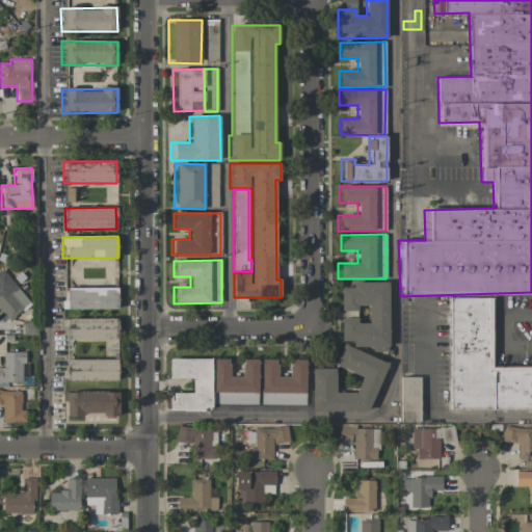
[(0,277),(0,311),(9,321),(30,301),(4,273),(0,277)]
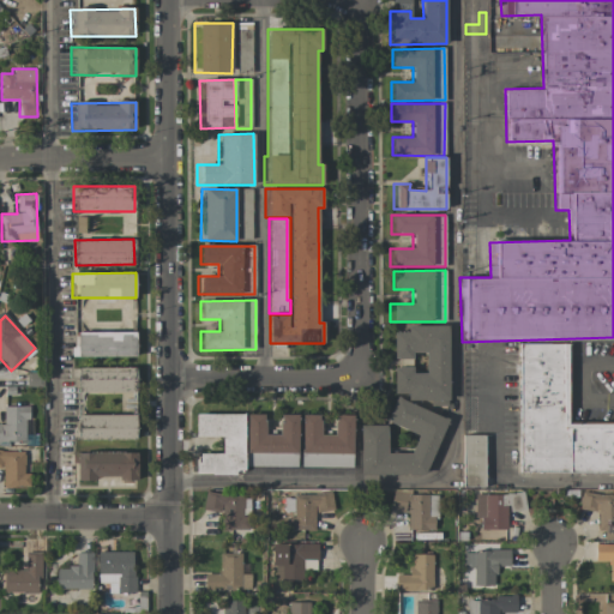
[(449,403),(449,325),(407,325),(407,332),(391,332),(391,356),(422,356),(422,373),(413,373),(413,367),(391,367),(391,393),(407,393),(407,403),(449,403)]
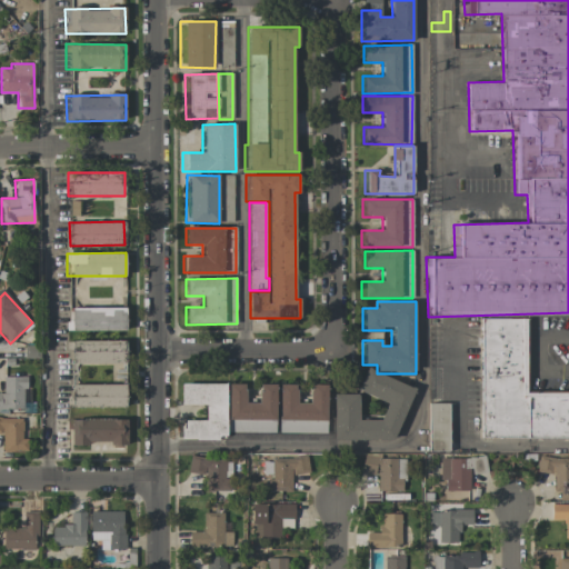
[(71,308),(71,330),(126,330),(126,308),(71,308)]
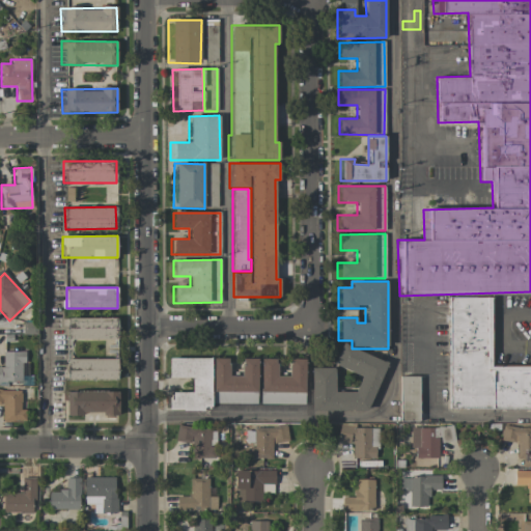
[(530,408),(448,409),(447,297),(491,297),(492,366),(530,365),(530,408)]
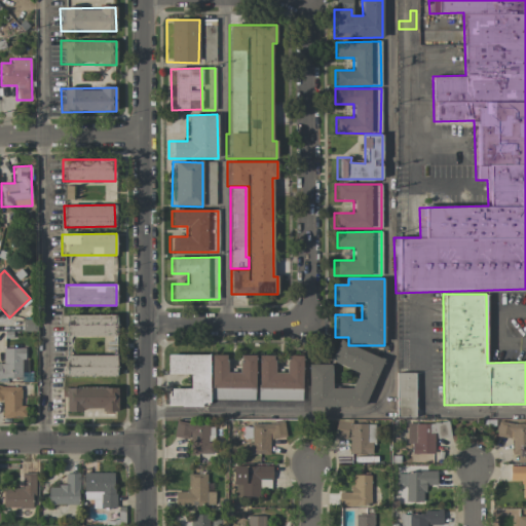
[(116,314),(64,315),(64,337),(116,336),(116,314)]
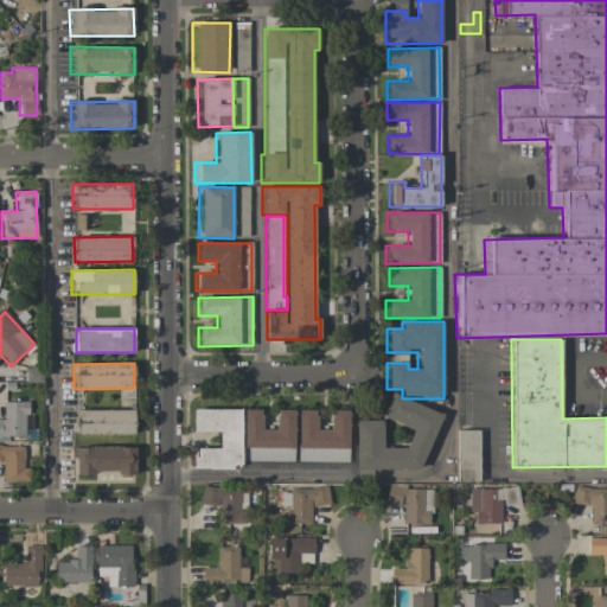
[(420,468),(442,414),(389,393),(388,393),(388,398),(381,416),(413,429),(406,448),(382,448),(382,420),(356,421),(352,429),(352,467),(356,470),(420,468)]
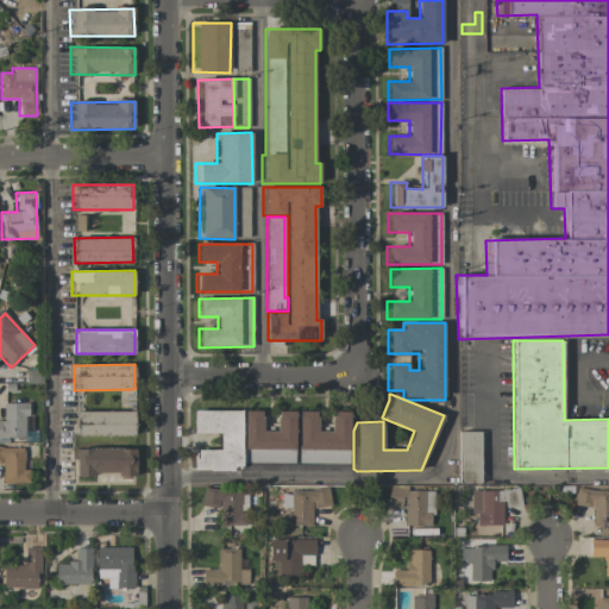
[(0,439),(27,439),(26,403),(2,403),(4,421),(0,420),(0,439)]
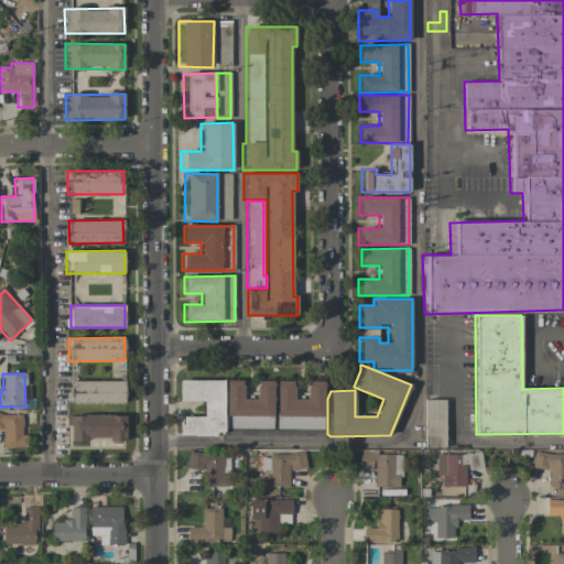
[(181,435),(225,435),(225,380),(175,380),(175,401),(203,401),(203,416),(181,416),(181,435)]
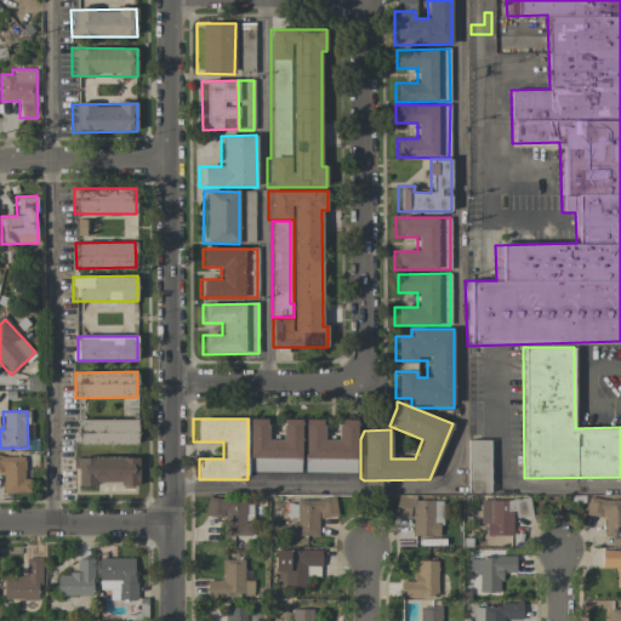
[(301,472),(301,420),(283,419),(283,440),(268,439),(268,420),(250,419),(249,471),(301,472)]
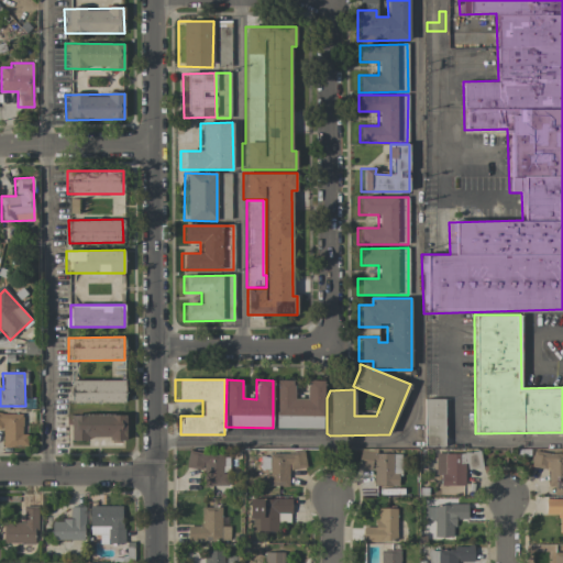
[(124,403),(124,381),(72,381),(72,403),(124,403)]
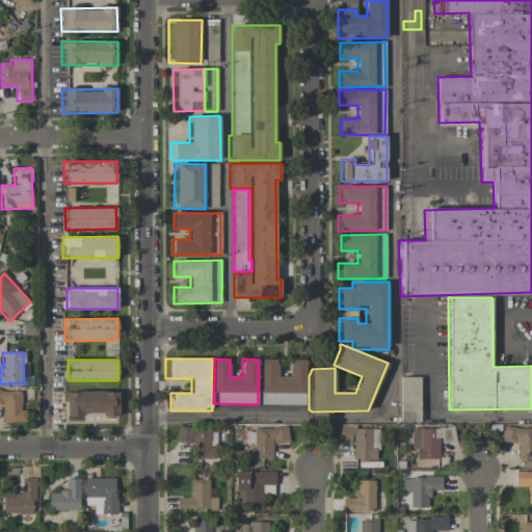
[(306,360),(289,360),(289,377),(277,376),(277,360),(262,360),(261,404),(304,405),(306,360)]
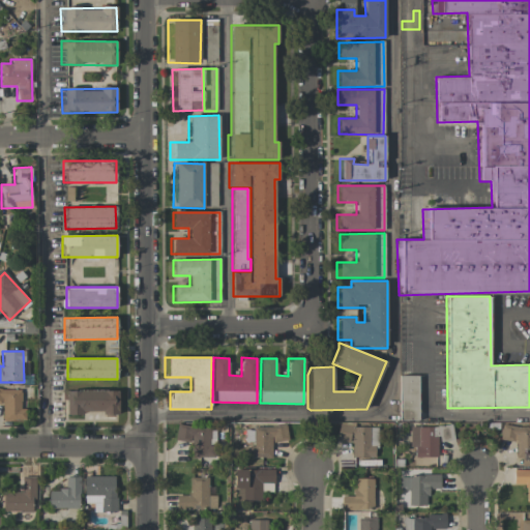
[(418,420),(418,376),(398,376),(396,420),(418,420)]
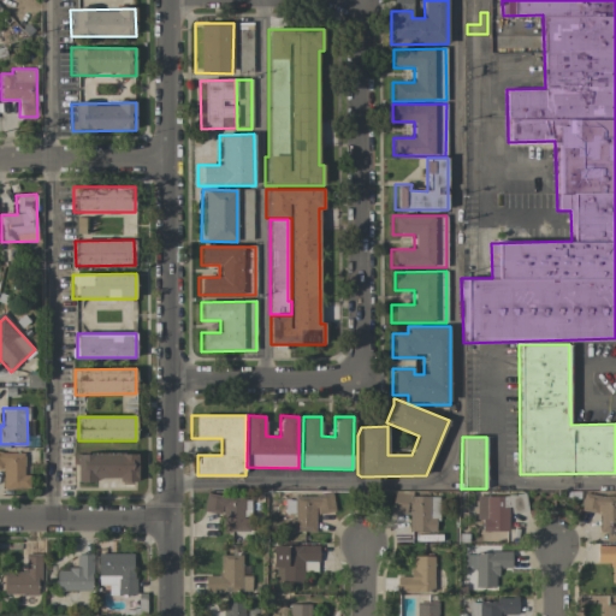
[(0,468),(3,469),(3,489),(27,489),(25,452),(0,452),(0,468)]
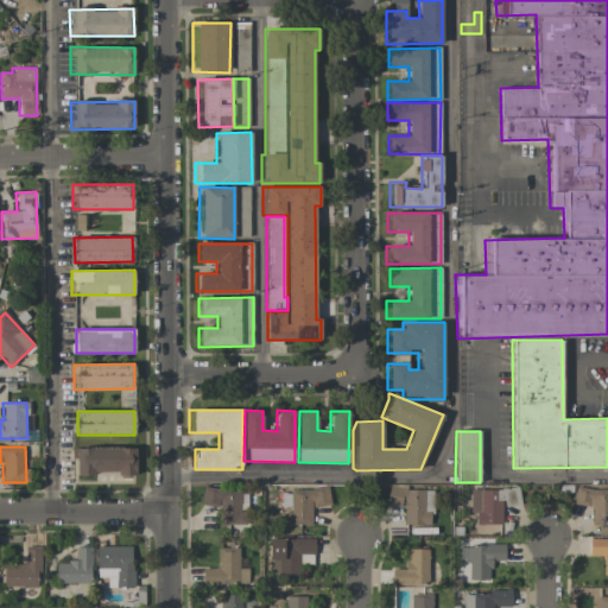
[(135,475),(135,449),(71,448),(71,474),(135,475)]
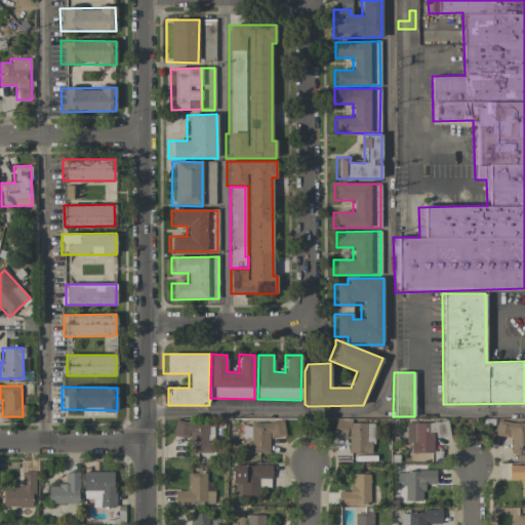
[(189,453),(212,453),(213,422),(173,421),(173,437),(189,437),(189,453)]
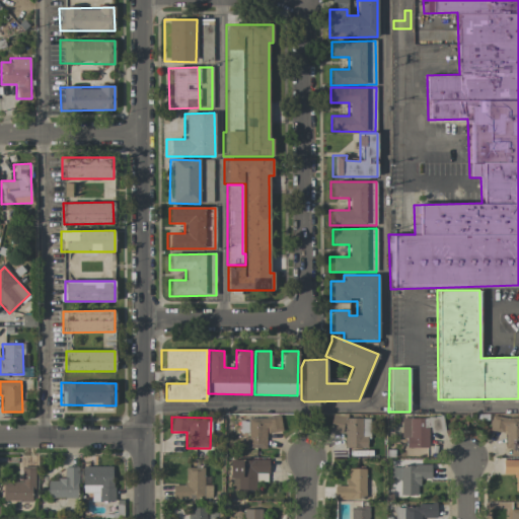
[(248,417),(248,436),(242,436),(242,448),(266,447),(266,433),(281,432),(281,417),(248,417)]
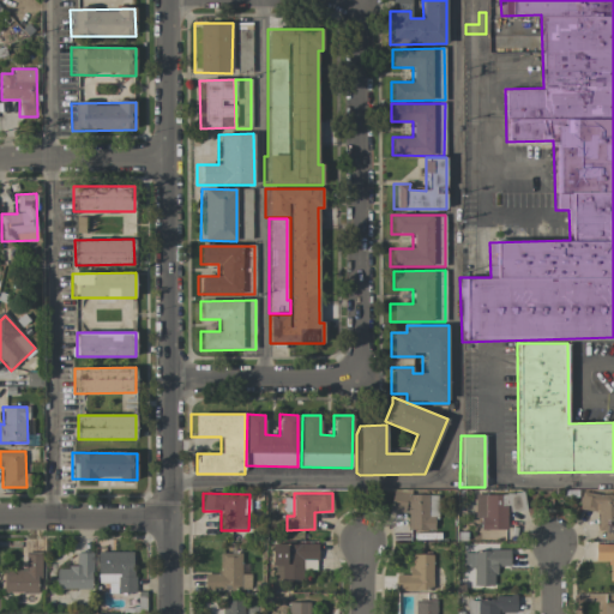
[(407,529),(437,530),(438,494),(391,493),(390,511),(408,511),(407,529)]
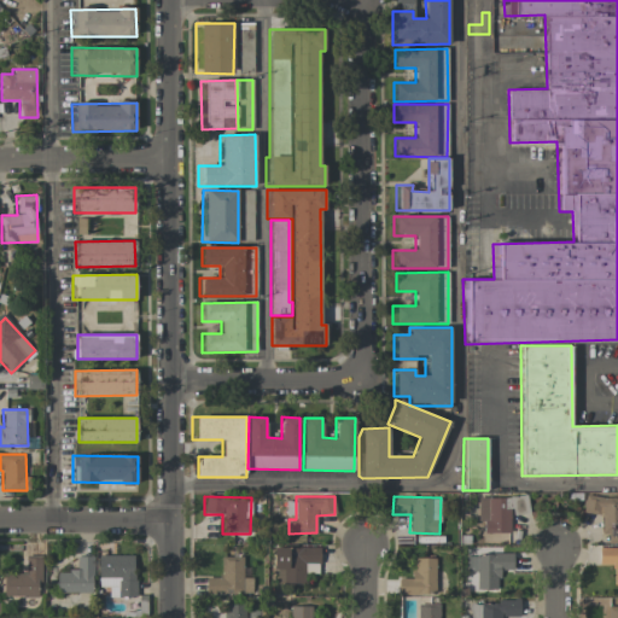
[(511,532),(509,513),(528,512),(528,496),(477,497),(477,522),(482,522),(482,534),(511,532)]
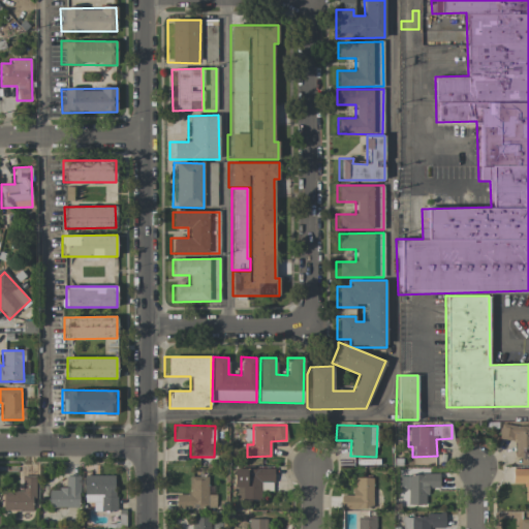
[(500,440),(516,440),(516,465),(528,464),(528,425),(500,426),(500,440)]
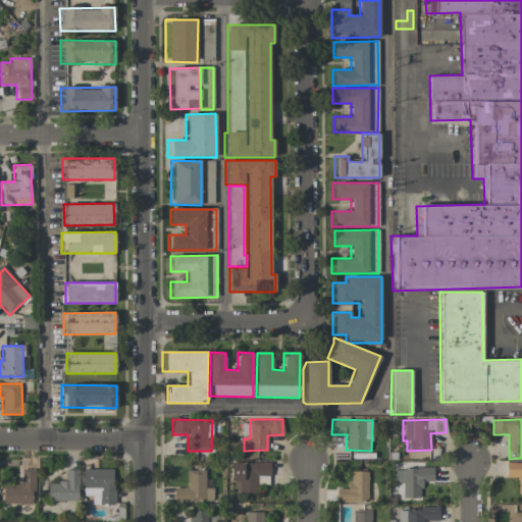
[(228,461),(227,481),(233,481),(233,491),(257,492),(258,475),(269,476),(270,464),(228,461)]
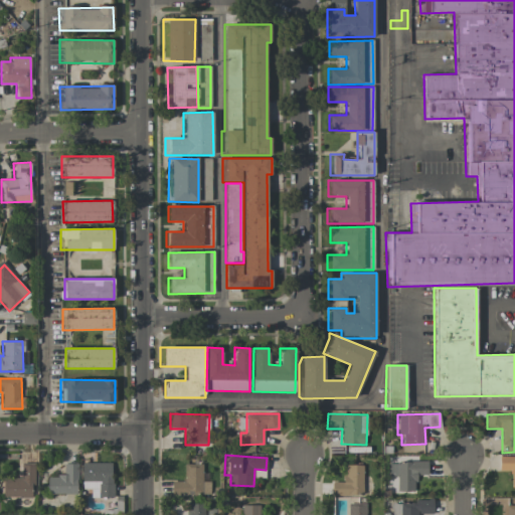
[(514,487),(514,456),(498,456),(498,471),(511,471),(511,487),(514,487)]
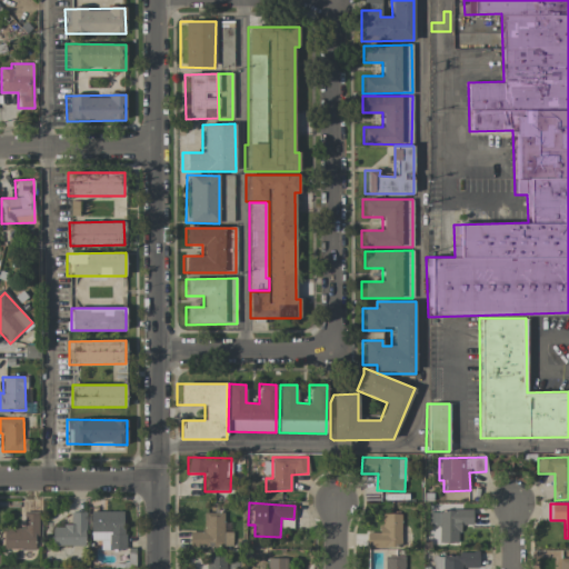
[(472,509),(429,511),(430,543),(459,542),(459,525),(472,525),(472,509)]
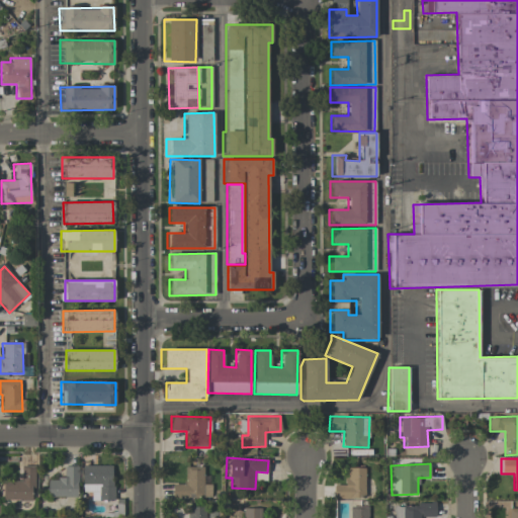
[(33,500),(33,465),(20,465),(20,481),(3,481),(3,500),(33,500)]
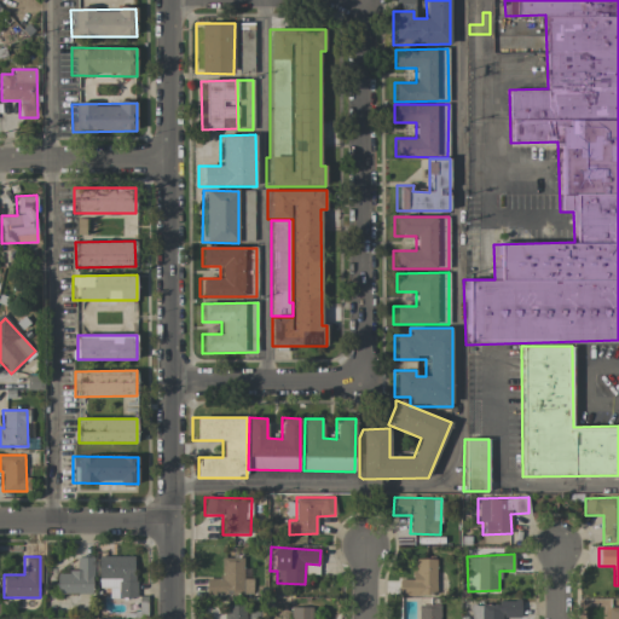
[(134,556),(98,556),(98,588),(108,588),(108,599),(136,597),(134,556)]
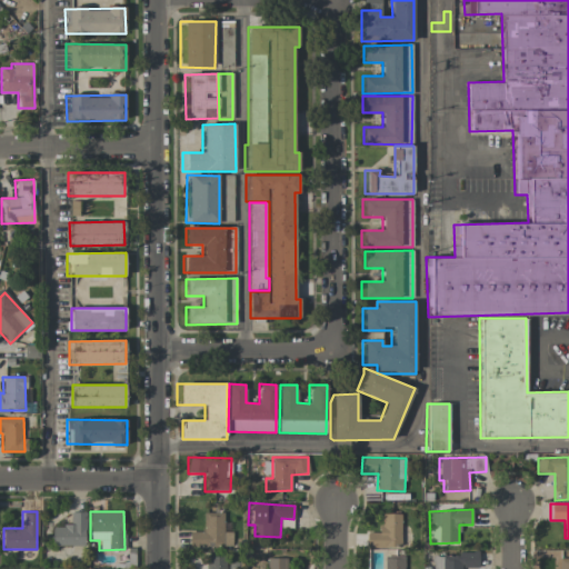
[(51,526),(51,546),(85,546),(86,512),(69,512),(69,526),(51,526)]
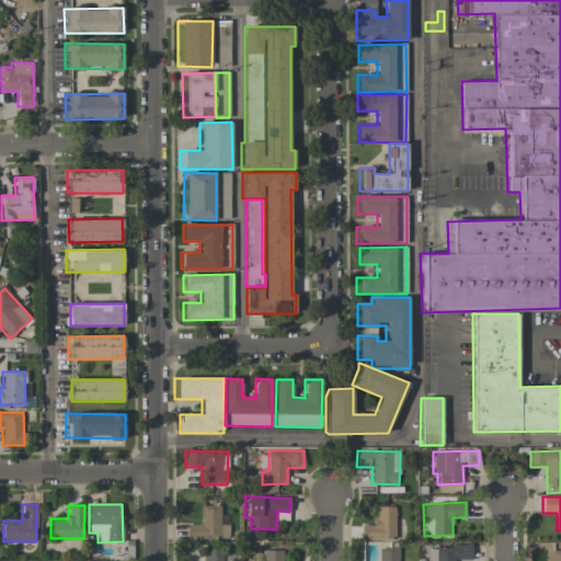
[(220,505),(199,505),(199,524),(185,524),(185,539),(229,539),(229,524),(220,524),(220,505)]
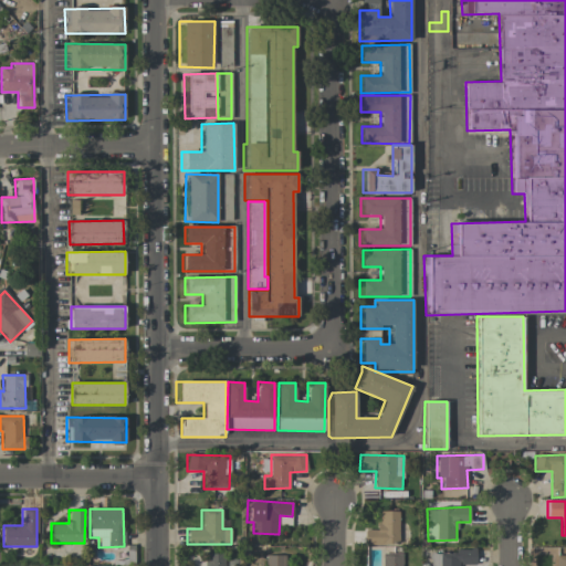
[(399,512),(378,511),(378,530),(364,530),(364,545),(399,545),(399,512)]
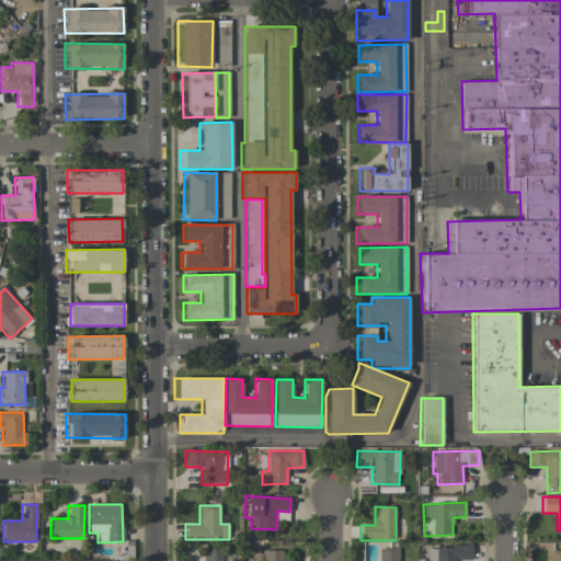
[(455,560),(471,560),(472,547),(426,546),(425,560),(455,560)]
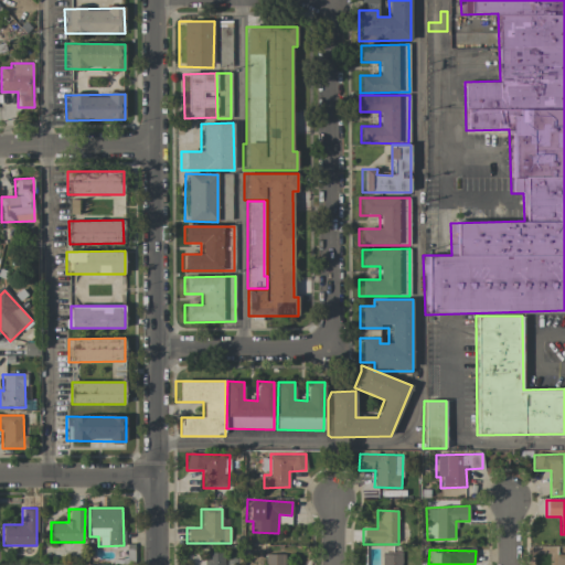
[(224,564),(224,552),(205,553),(205,564),(224,564)]
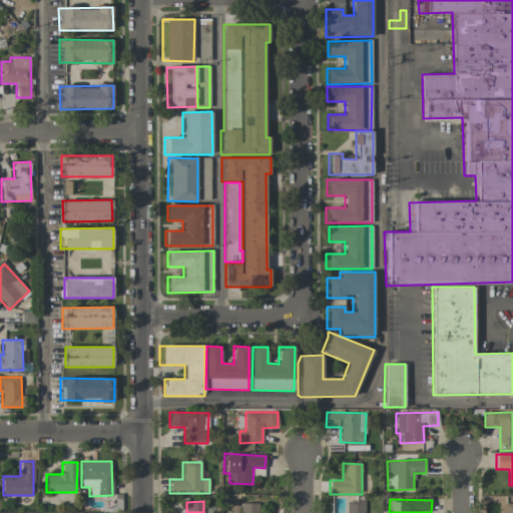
[(364,512),(364,501),(346,502),(346,512),(364,512)]
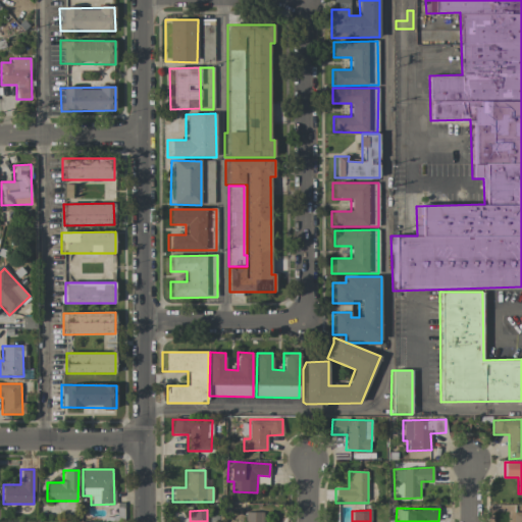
[(263,521),(264,512),(247,512),(246,521),(263,521)]
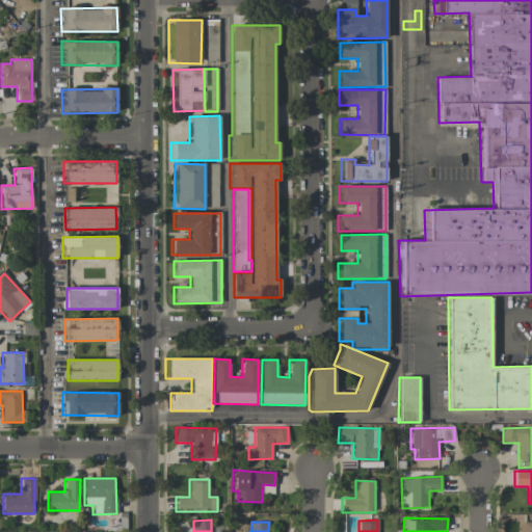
[(531,531),(531,522),(522,522),(521,531),(531,531)]
